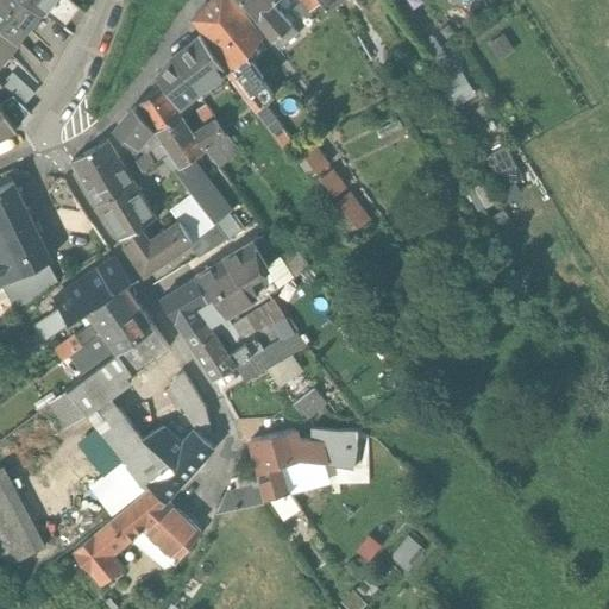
[(42,13),(25,0),(0,0),(0,27),(16,43),(17,44),(42,13)]
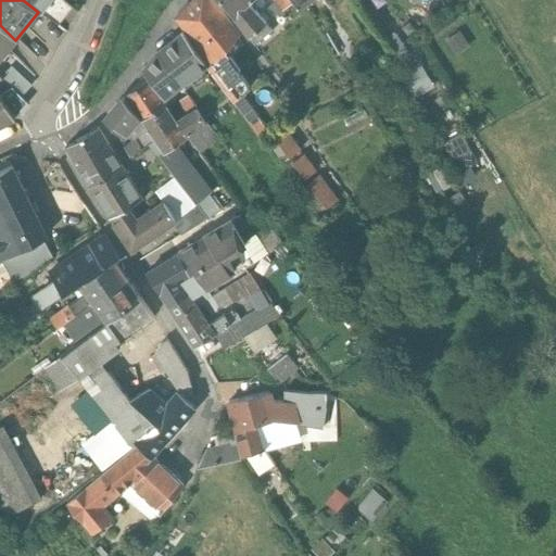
[(23,0),(38,12),(48,0),(23,0)]
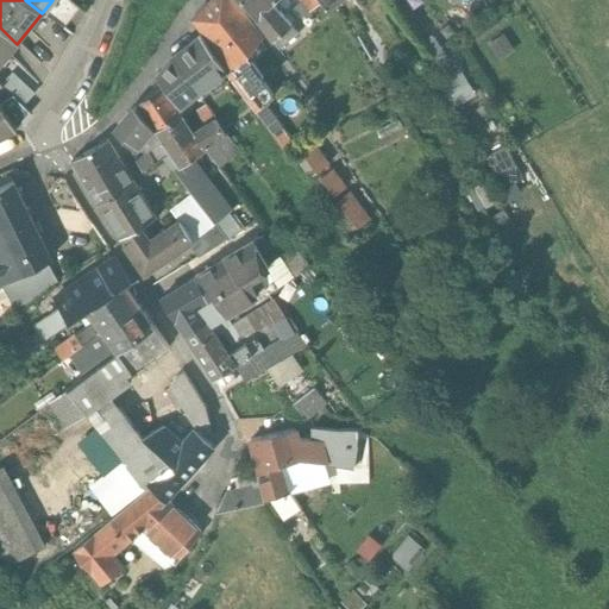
[(64,0),(52,0),(42,13),(63,30),(77,11),(64,0)]
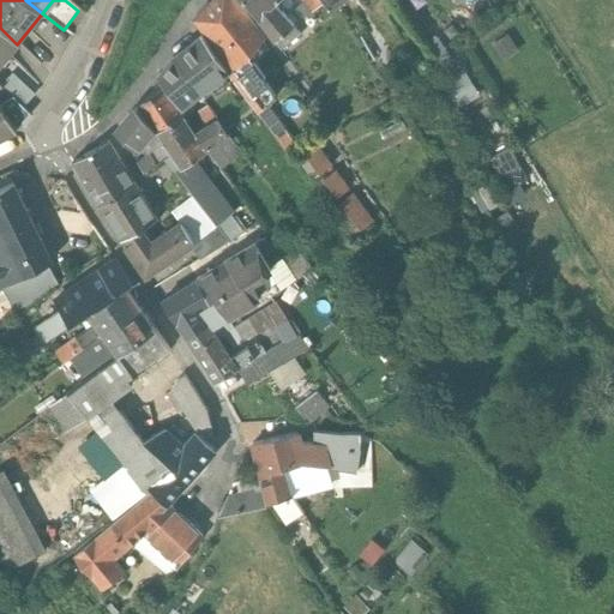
[(234,0),(215,0),(196,20),(235,70),(230,72),(230,74),(230,77),(236,84),(250,102),(258,112),(275,96),(244,53),(258,41),(246,14),(234,0)]
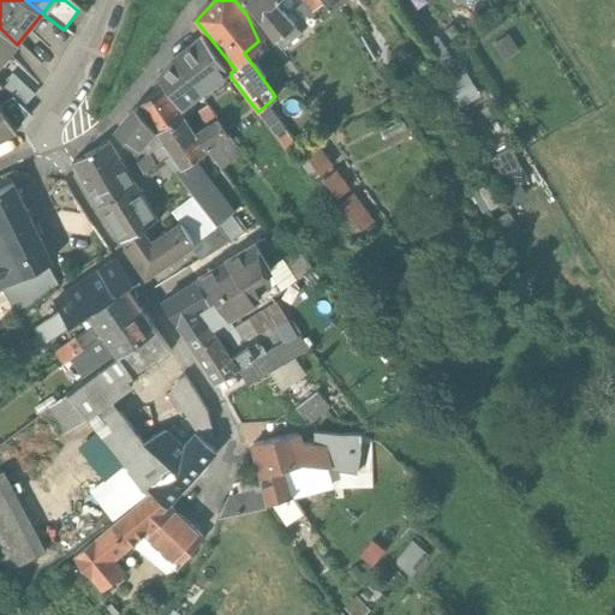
[(245,0),(249,5),(275,42),(297,28),(274,6),(280,0),(245,0)]
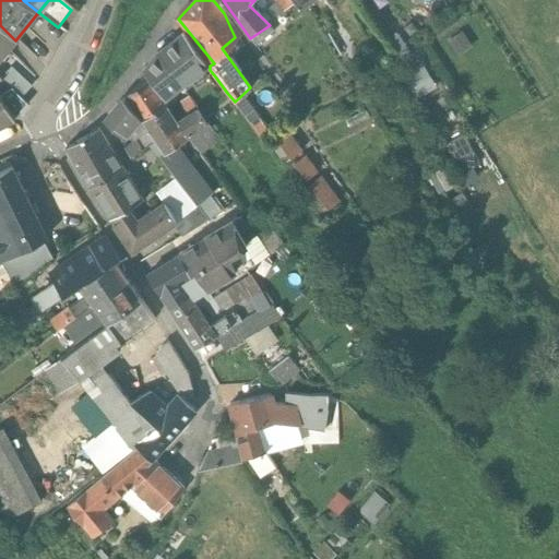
[(293,0),(275,0),(276,1),(270,9),(278,18),(281,15),(284,19),(289,14),(287,11),(296,3),(293,0)]
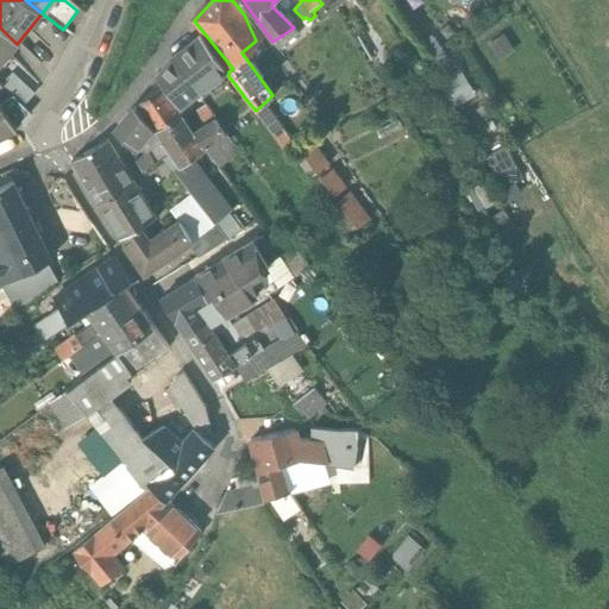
[(340,0),(319,0),(322,4),(330,13),(343,2),(340,0)]
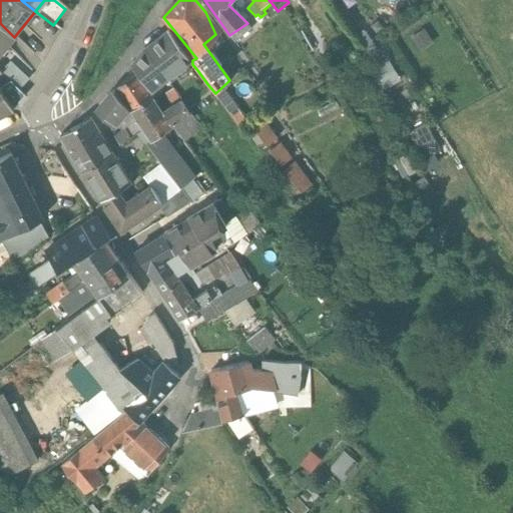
[(0,52),(13,36),(0,23),(0,52)]
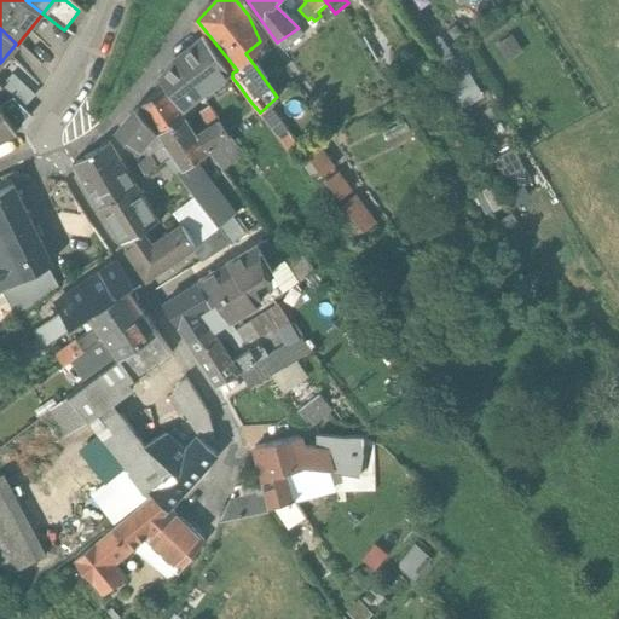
[(299,28),(277,42),(283,51),(306,35),(299,28)]
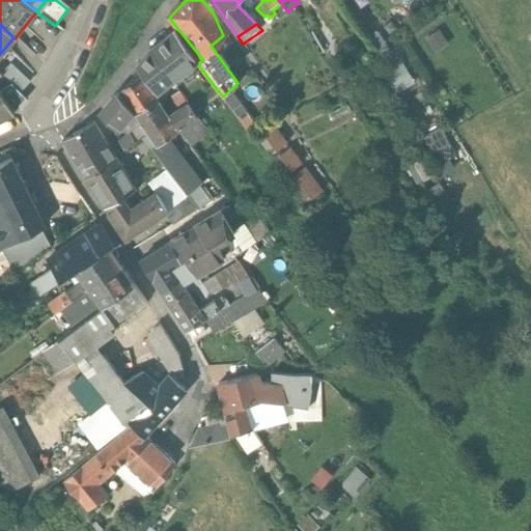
[(174,34),(150,53),(172,80),(196,63),(174,34)]
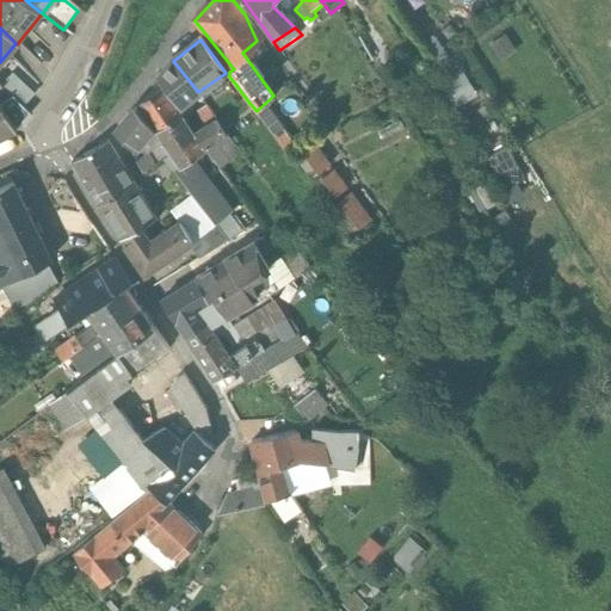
[(198,92),(173,61),(159,78),(179,104),(191,93),(197,100),(202,97),(198,92)]
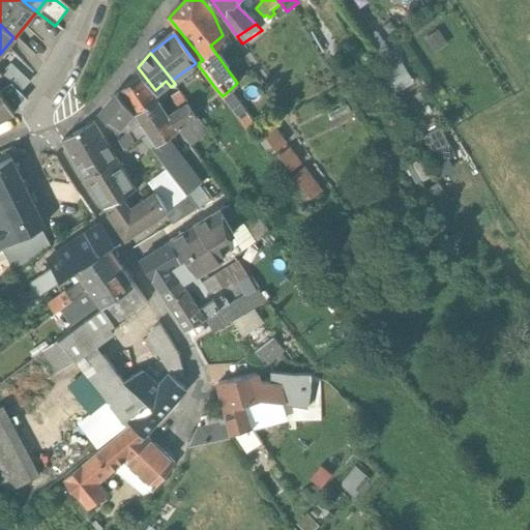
[(204,72),(196,78),(198,81),(193,84),(201,93),(205,90),(207,93),(215,88),(204,72)]
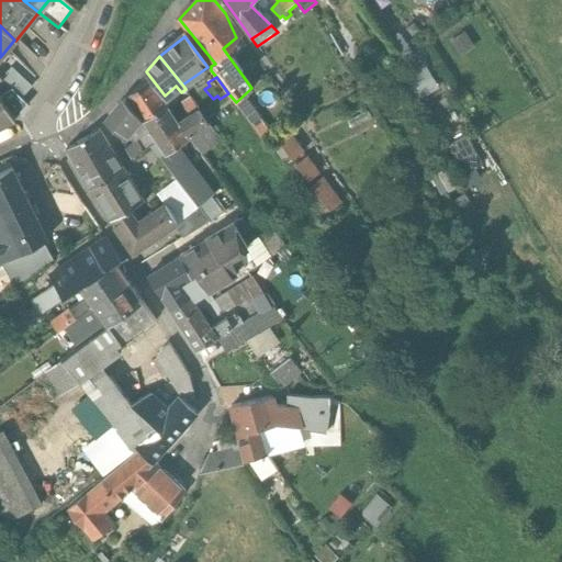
[(148,82),(127,97),(145,122),(166,108),(148,82)]
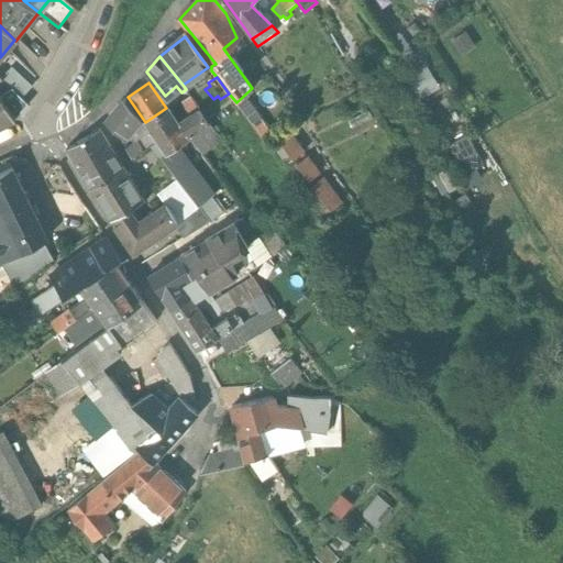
[(28,105),(12,89),(0,96),(0,97),(14,120),(28,105)]
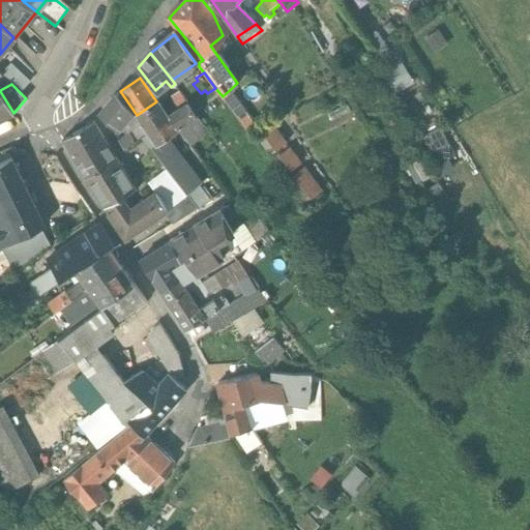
[(0,120),(13,114),(13,113),(0,91),(0,120)]
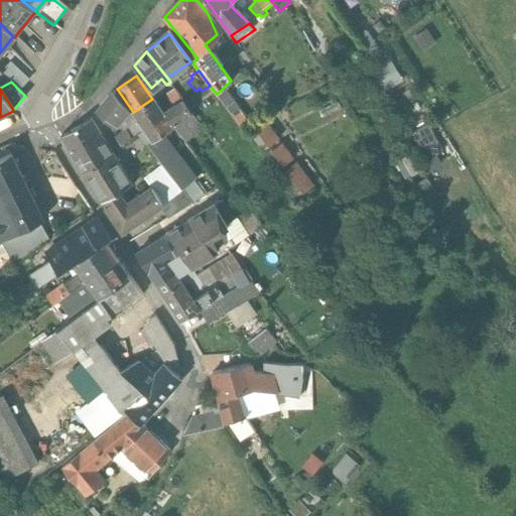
[(176,104),(162,114),(171,127),(189,114),(181,101),(182,100),(176,91),(168,96),(171,103),(174,101),(176,104)]
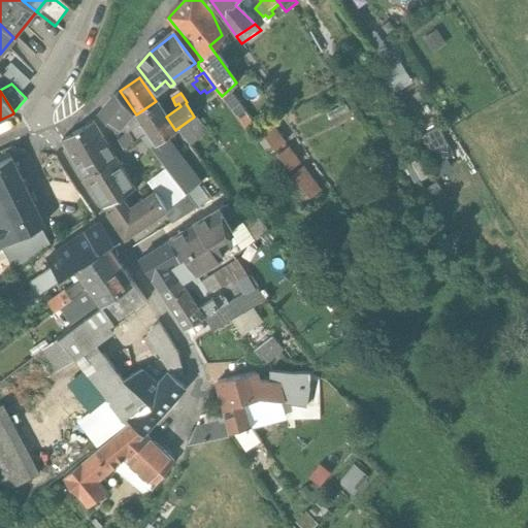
[(117,95),(100,114),(111,128),(113,126),(118,129),(131,112),(117,95)]
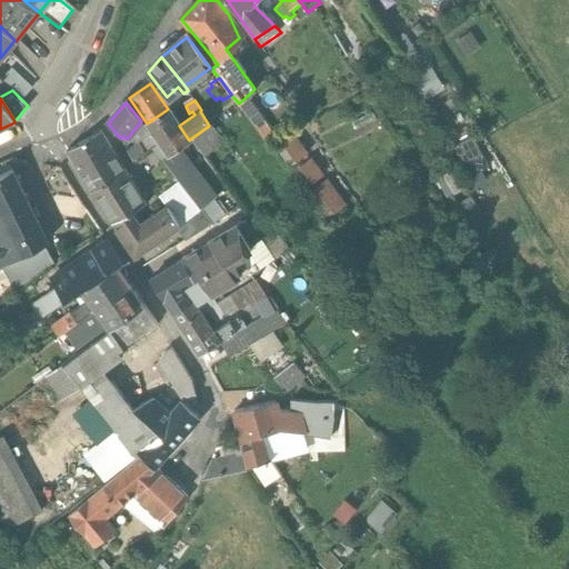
[(179,126),(168,109),(147,123),(168,155),(178,148),(189,140),(179,126)]
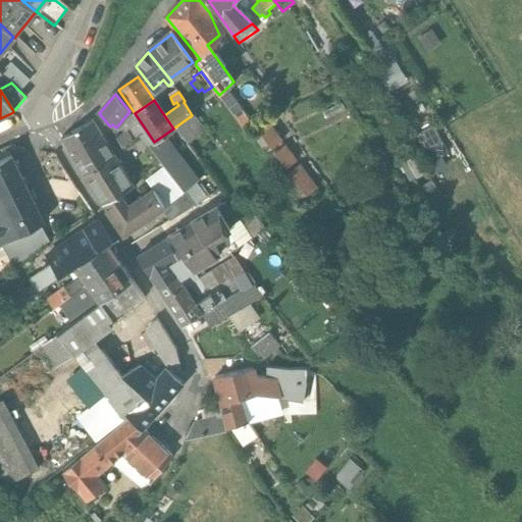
[(92,121),(61,140),(71,156),(101,137),(92,121)]
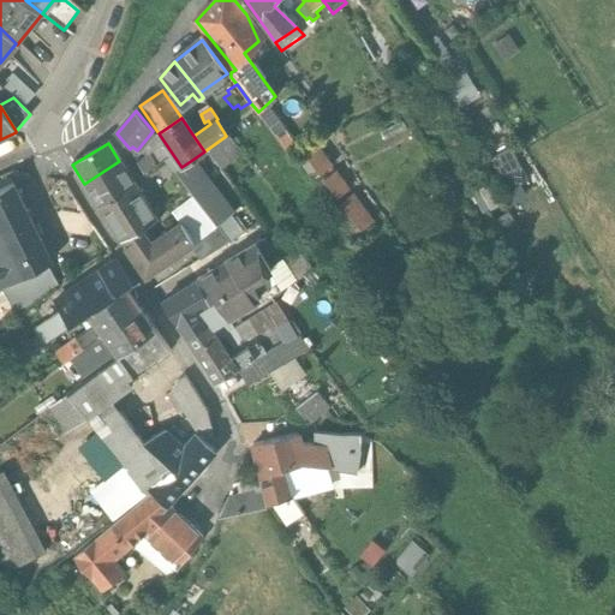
[(506,184),(527,174),(514,145),(493,155),(506,184)]
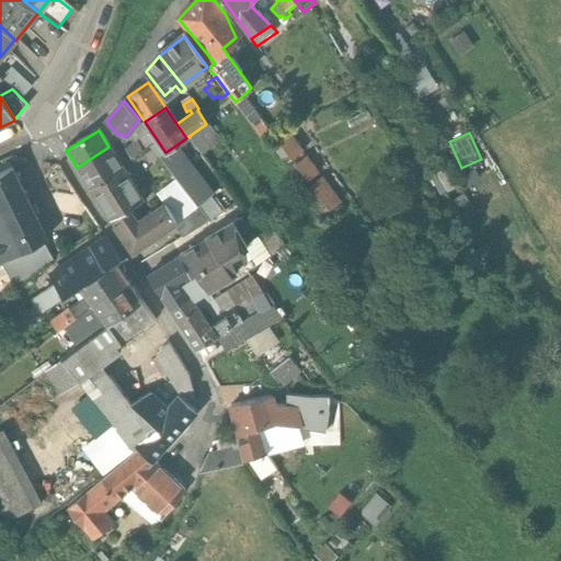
[(153,146),(145,134),(135,140),(142,152),(153,146)]
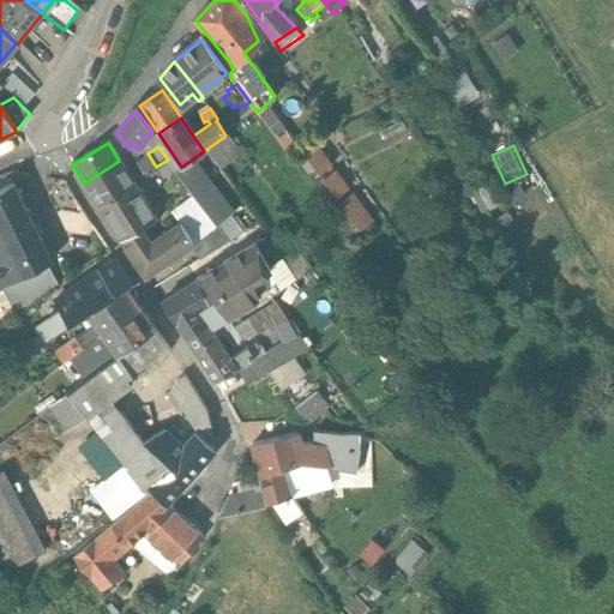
[(318,148),(300,160),(304,164),(311,160),(318,170),(311,175),(314,179),(332,166),(318,148)]
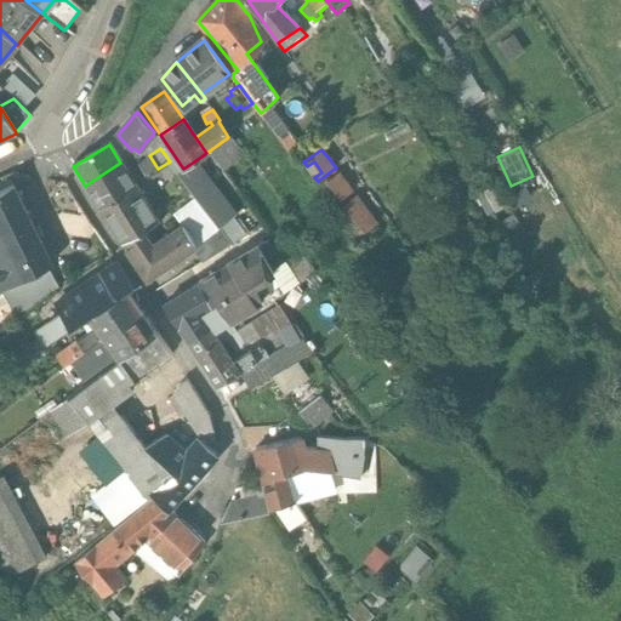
[(149,155),(136,164),(146,177),(158,169),(149,155)]
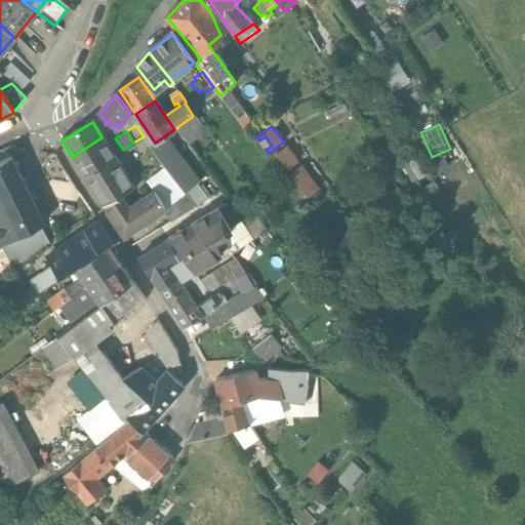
[(200,182),(164,136),(155,143),(149,146),(172,174),(187,192),(196,185),(200,182)]
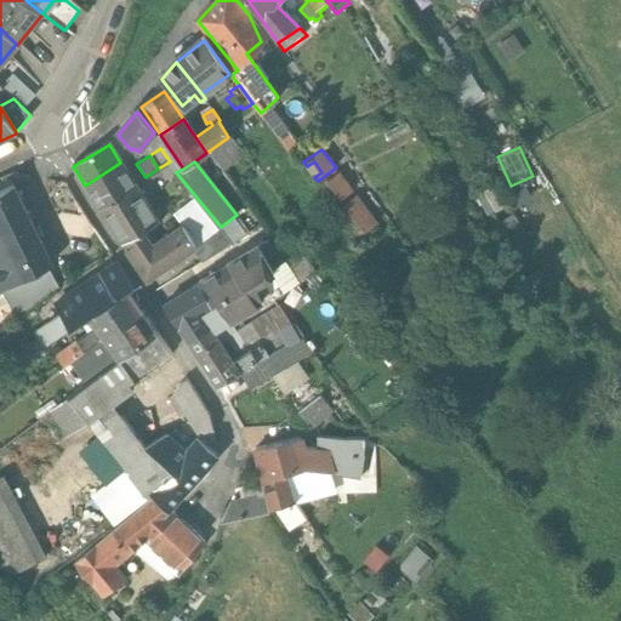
[(120,163),(85,186),(93,199),(95,199),(123,244),(143,233),(132,215),(148,205),(136,187),(120,163)]
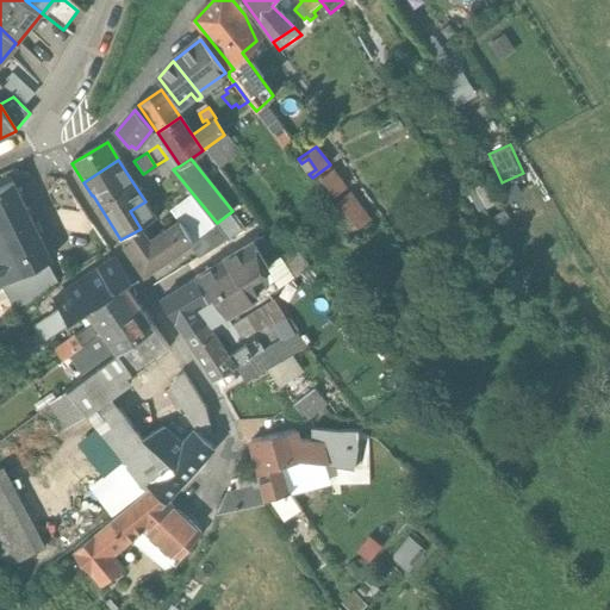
[(347,188),(334,169),(316,182),(319,187),(325,182),(332,192),(327,197),(329,201),(347,188)]
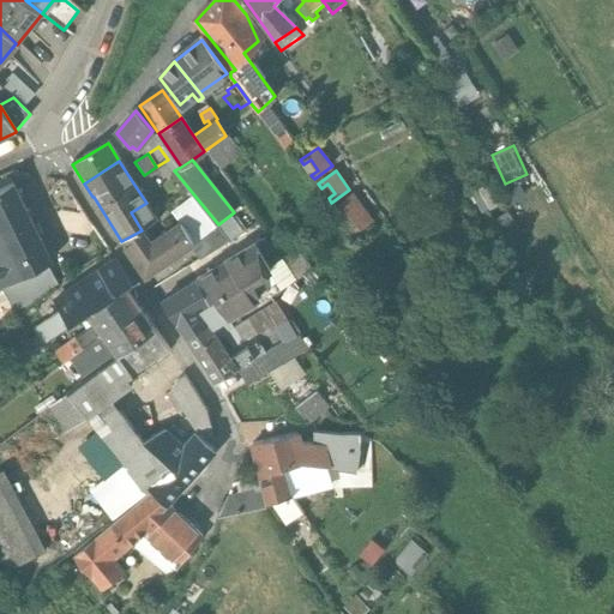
[(13,185),(0,191),(0,288),(47,263),(49,262),(13,185)]
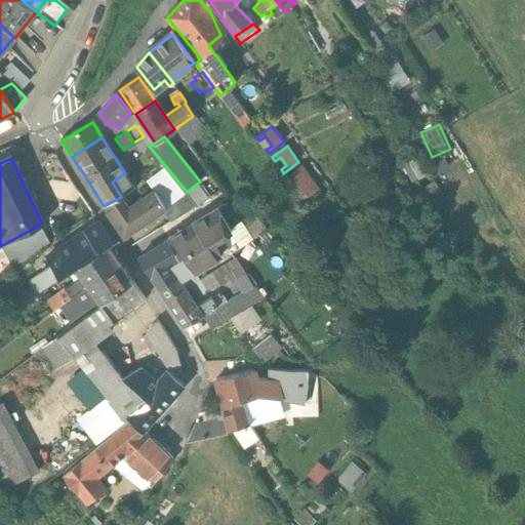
[(319,190),(301,166),(286,177),(289,180),(294,176),(307,193),(300,197),(304,201),(319,190)]
